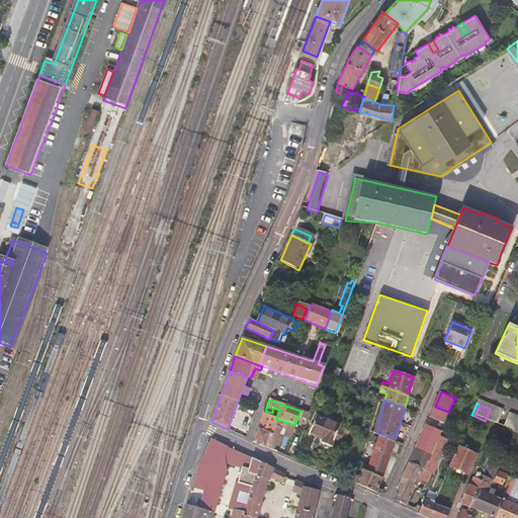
[(501,414),(490,409),(485,421),(496,425),(501,414)]
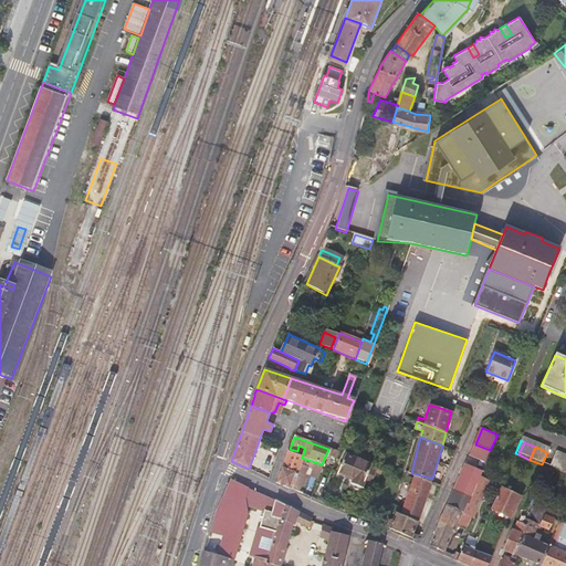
[(268,451),(258,473),(268,479),(275,456),(274,454),(275,450),(271,448),(270,451),(268,451)]
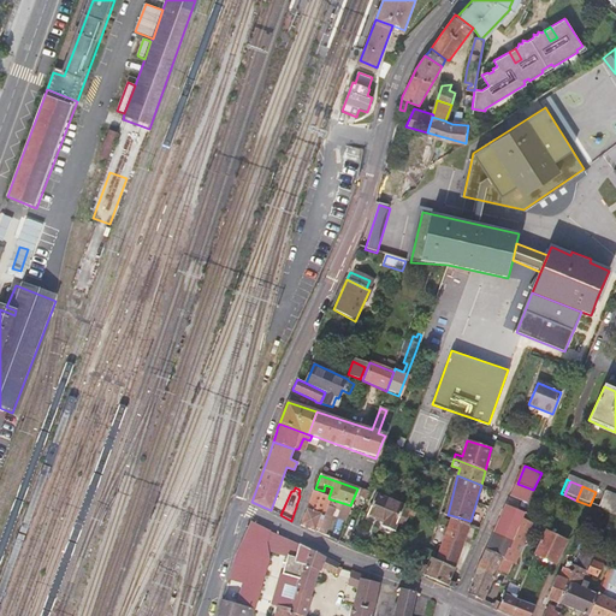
[(309,501),(306,510),(318,514),(321,505),(327,508),(331,499),(329,498),(313,492),(309,501)]
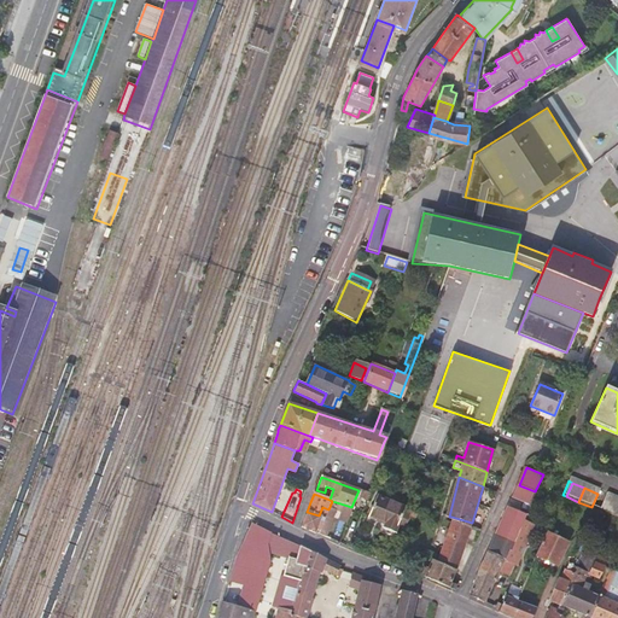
[(389,494),(386,500),(396,503),(400,497),(389,494)]
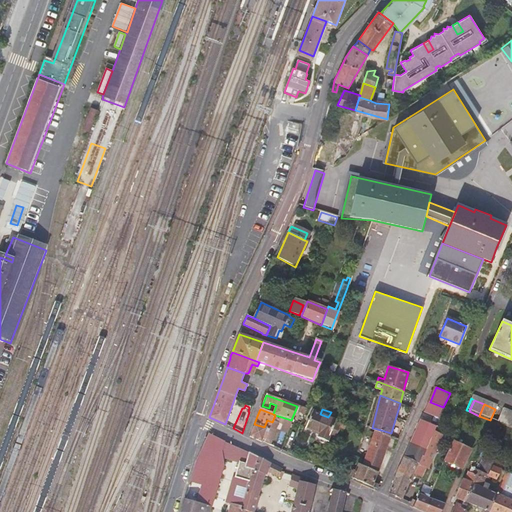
[(331,431),(336,433),(337,431),(340,424),(340,423),(335,421),(335,420),(328,417),(320,414),(312,411),(311,413),(303,432),(317,437),(326,441),(331,431)]
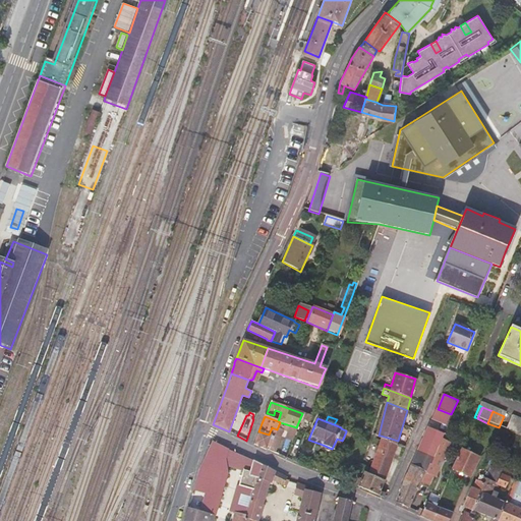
[(511,419),(507,431),(512,433),(520,437),(520,423),(517,422),(513,420),(511,419)]
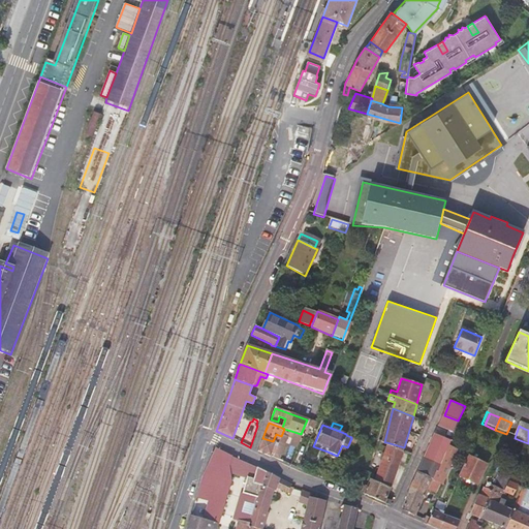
[(296,439),(298,433),(284,429),(281,436),(276,434),(273,441),(262,438),(258,452),(270,458),(271,456),(272,452),(275,453),(282,435),(296,439)]
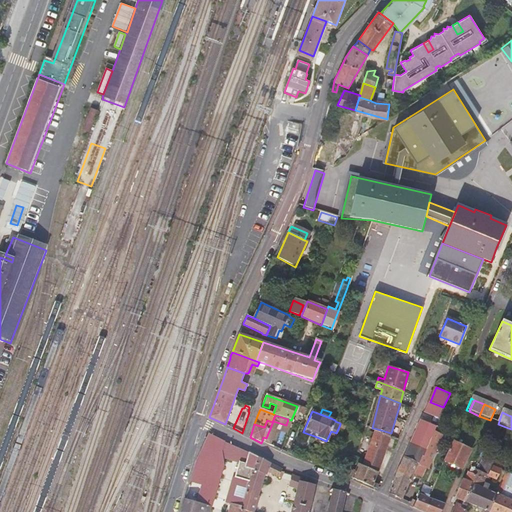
[(421,421),(410,445),(423,451),(434,427),(421,421)]
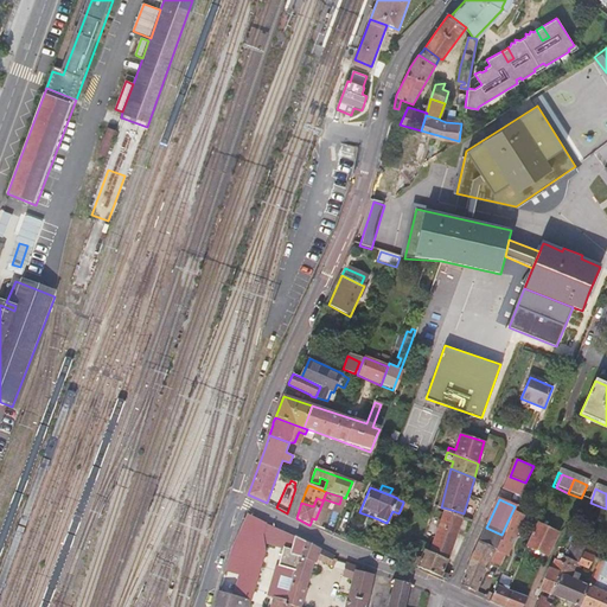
[(506,555),(519,526),(523,515),(517,512),(519,505),(516,504),(515,506),(502,535),(494,550),(493,554),(503,557),(504,555),(506,555)]
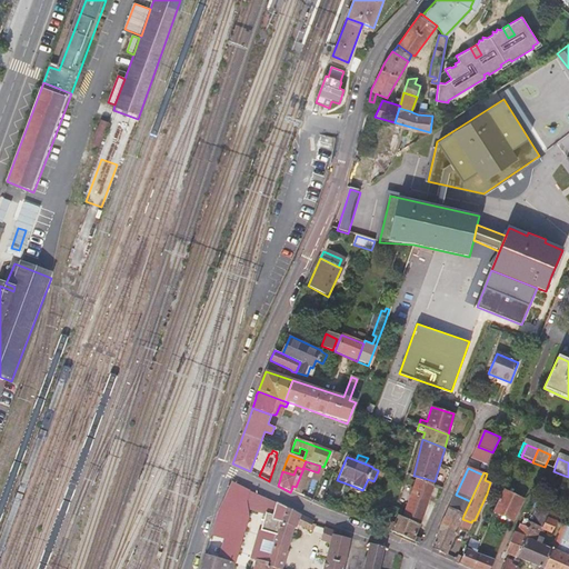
[(389,521),(387,529),(422,546),(423,542),(417,539),(433,486),(435,481),(416,476),(403,516),(397,515),(395,522),(389,521)]
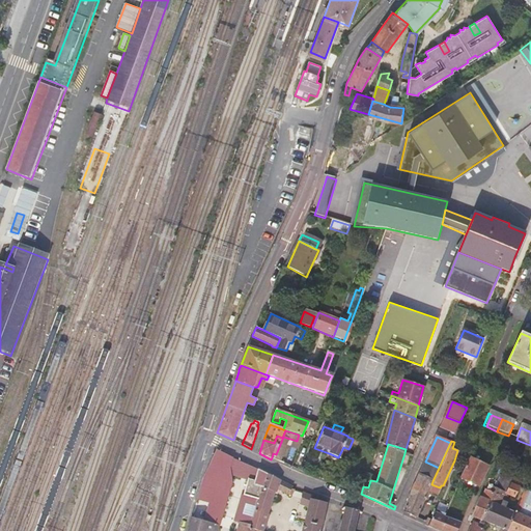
[(228,473),(233,457),(218,449),(206,471),(212,473),(202,502),(199,514),(215,519),(226,482),(228,473)]
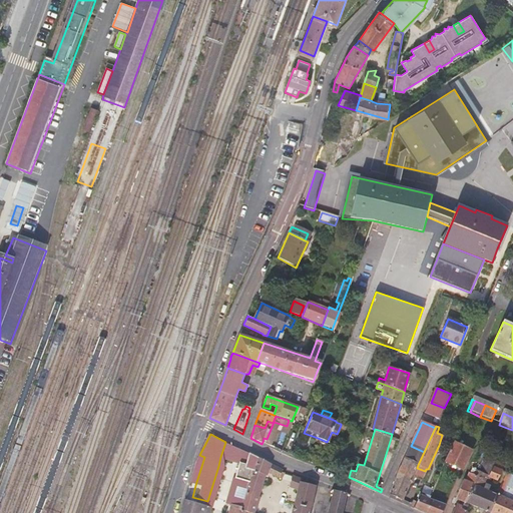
[(462,441),(454,438),(449,449),(444,462),(461,470),(469,455),(471,451),(460,446),(462,441)]
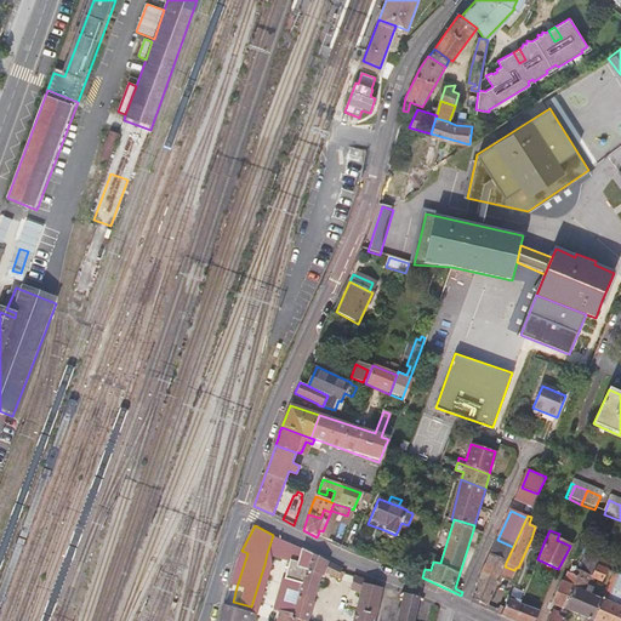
[(294,567),(290,581),(301,585),(307,567),(298,563),(302,548),(301,548),(273,535),(267,553),(294,567)]
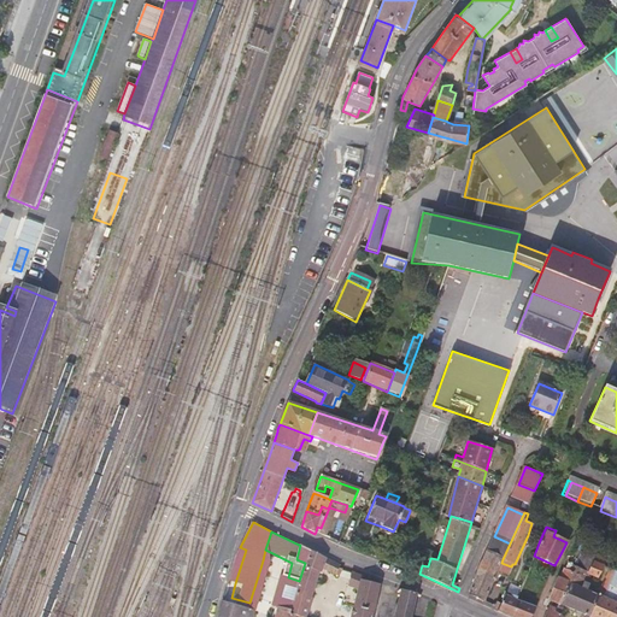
[(491,544),(487,552),(503,559),(510,544),(494,536),(493,539),(491,544)]
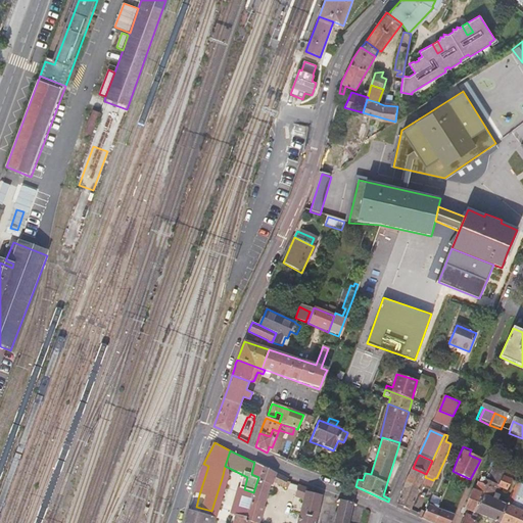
[(253,492),(244,489),(240,488),(232,514),(236,515),(233,522),(254,522),(255,522),(256,522),(257,522),(269,490),(271,491),(275,481),(288,488),(290,482),(289,482),(287,481),(288,479),(254,462),(251,474),(258,477),(253,492)]
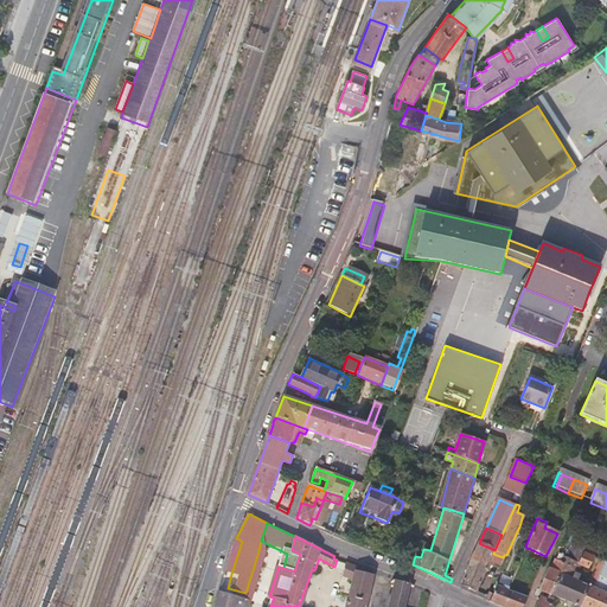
[(579,536),(566,560),(577,564),(583,553),(589,542),(579,536)]
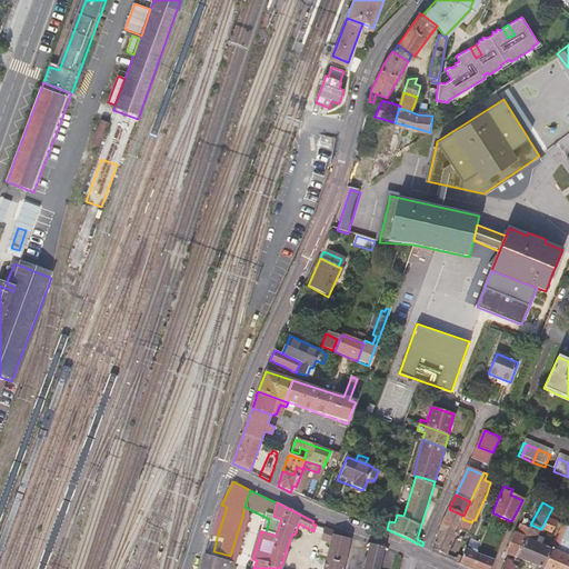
[(458,528),(462,519),(463,516),(449,509),(431,548),(446,555),(458,528)]
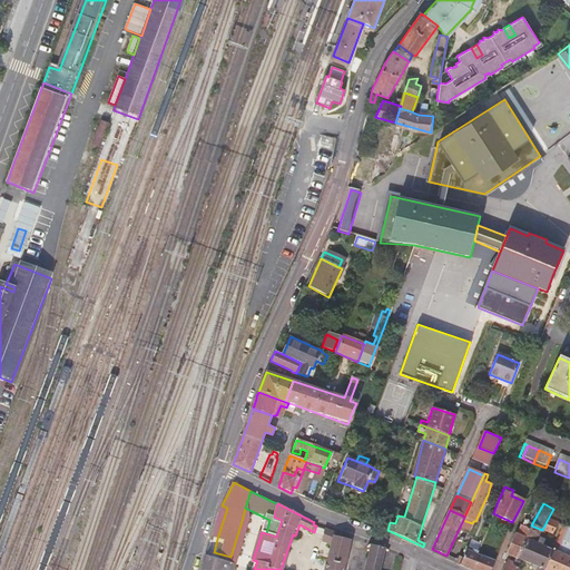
[(248,520),(243,518),(231,557),(214,552),(217,539),(210,537),(205,557),(229,563),(235,564),(248,520)]
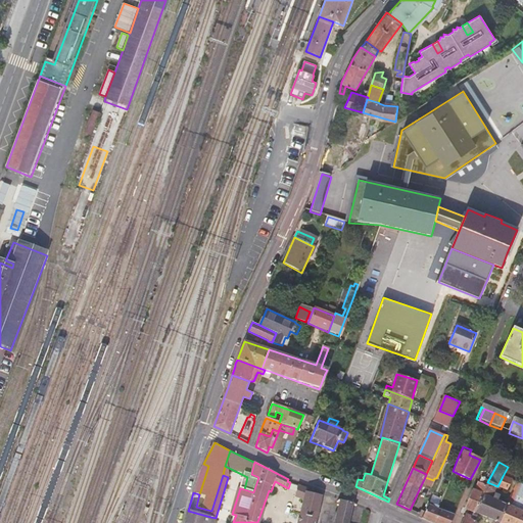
[(511,480),(503,476),(497,486),(487,482),(473,512),(477,514),(492,520),(491,522),(501,522),(500,522),(507,506),(509,507),(520,484),(515,481),(507,498),(503,497),(500,503),(494,501),(500,487),(507,489),(511,480)]
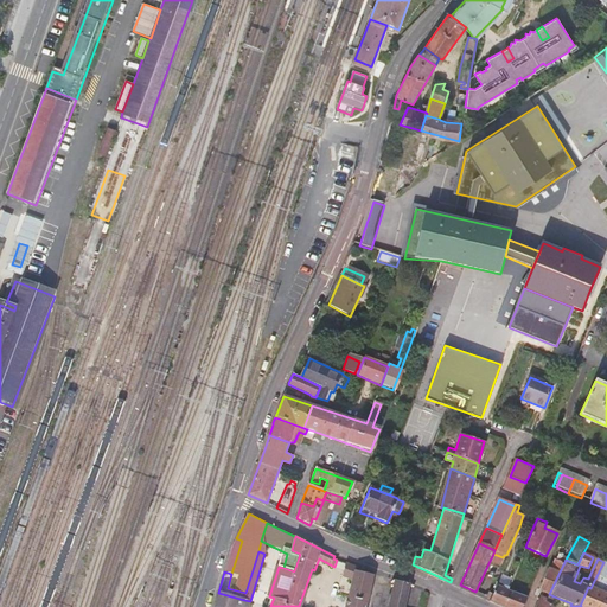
[(498,567),(503,557),(493,554),(489,563),(498,567)]
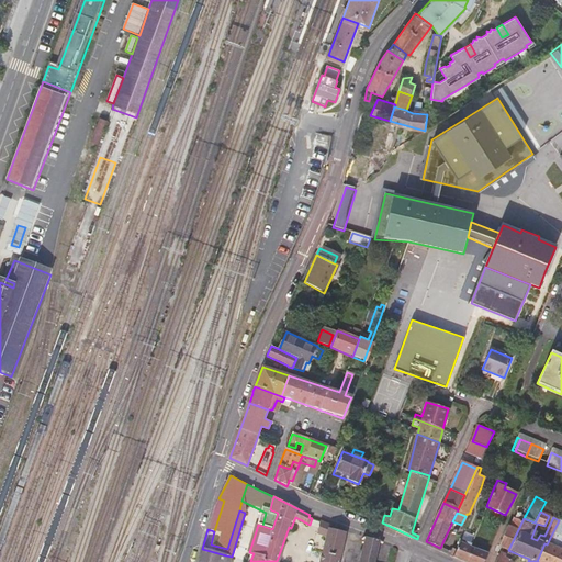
[(561,561),(561,549),(553,547),(561,527),(561,513),(560,517),(559,520),(547,544),(544,543),(537,561),(538,561),(561,561)]
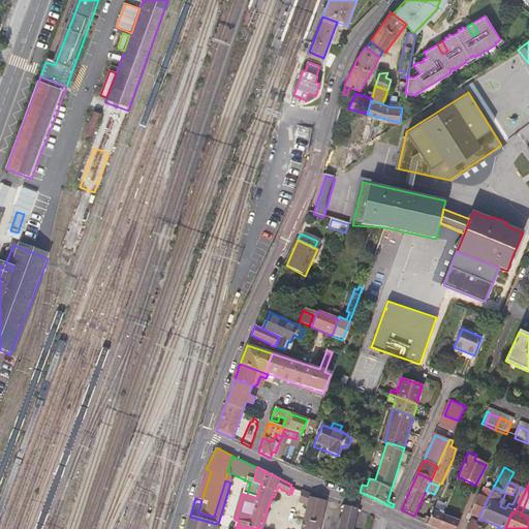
[(493,488),(489,486),(486,491),(484,490),(479,498),(476,497),(475,497),(469,515),(477,518),(476,522),(477,523),(475,527),(467,524),(465,528),(478,528),(479,528),(483,520),(478,518),(493,488)]
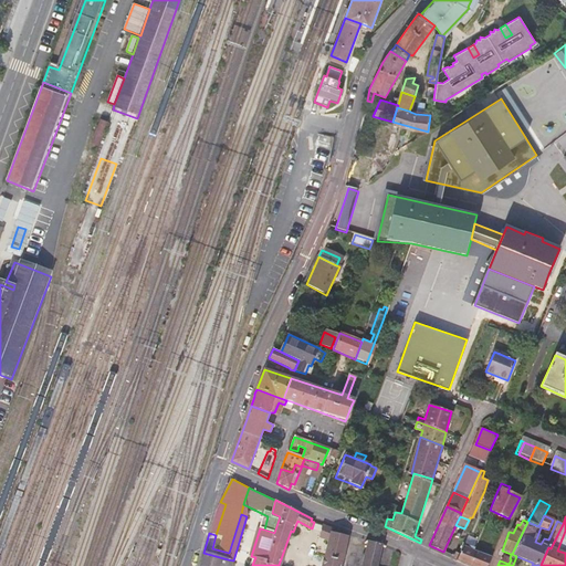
[(328,540),(322,565),(341,565),(348,536),(332,532),(333,528),(322,524),(320,536),(328,540)]
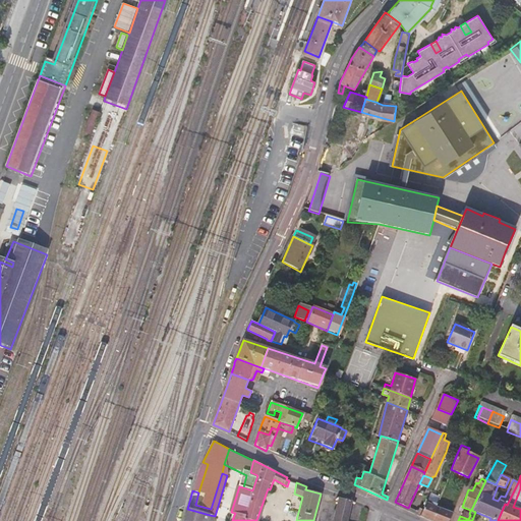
[(347,520),(351,502),(343,500),(339,499),(334,520),(347,520)]
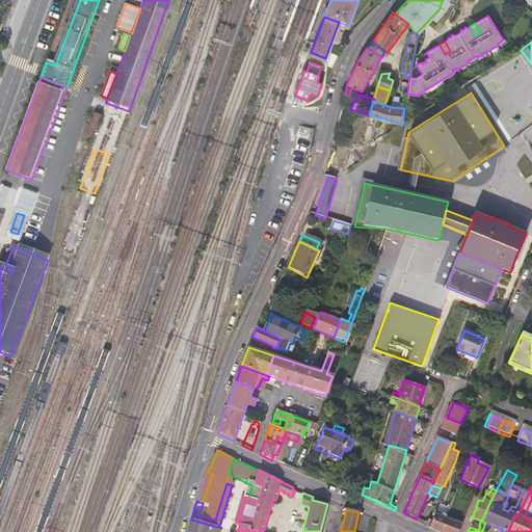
[(428,520),(426,524),(426,525),(442,531),(457,531),(460,524),(445,516),(446,514),(436,510),(431,521),(428,520)]
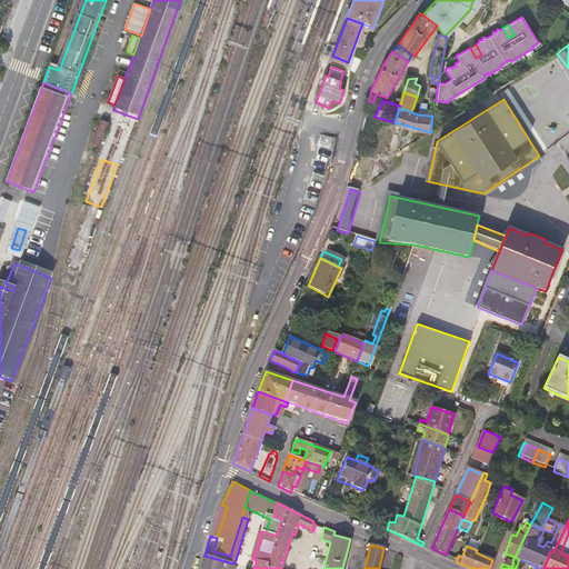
[(200,568),(227,568),(229,562),(205,556),(202,562),(201,566),(200,568)]
